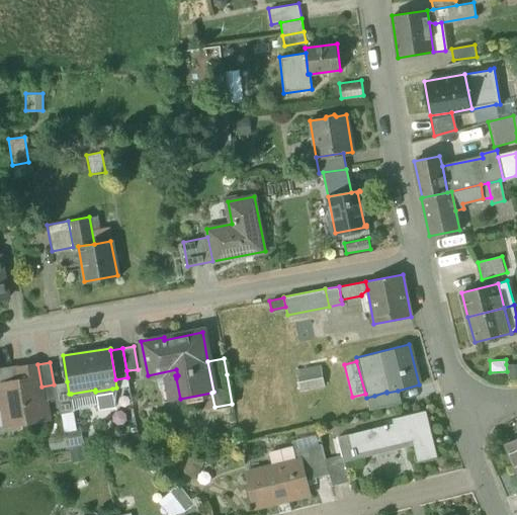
[(516,363),(506,364),(507,371),(507,379),(516,378),(516,363)]
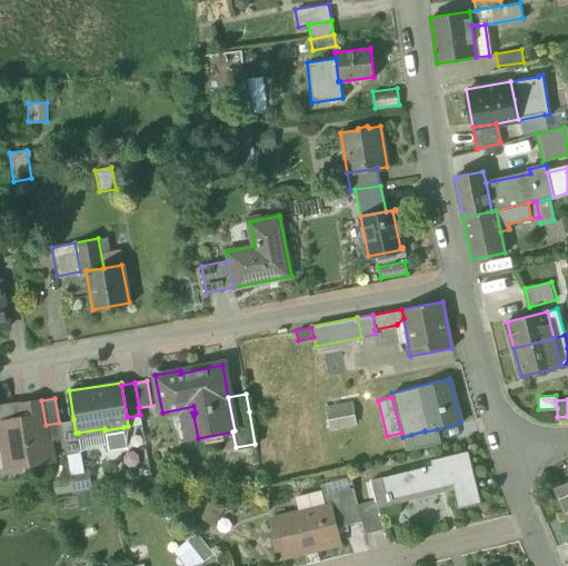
[(0,424),(27,419),(26,408),(21,409),(19,400),(0,404),(0,424)]
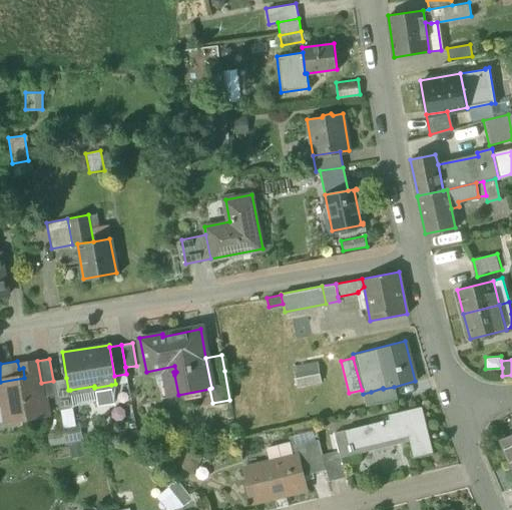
[(8,402),(11,417),(17,416),(41,412),(39,397),(43,396),(55,394),(53,381),(41,383),(37,361),(22,363),(23,368),(24,378),(0,382),(3,403),(8,402)]
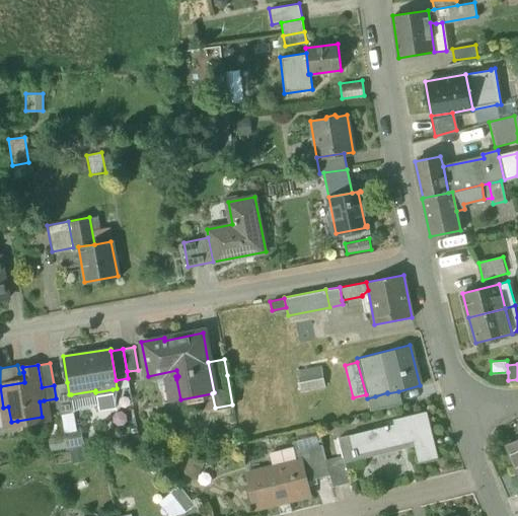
[(296,370),(300,388),(324,384),(320,365),(296,370)]
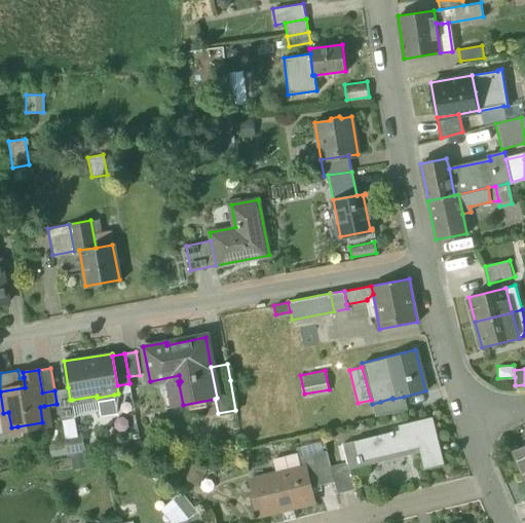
[(183,405),(179,384),(173,385),(173,381),(164,382),(170,407),(183,405)]
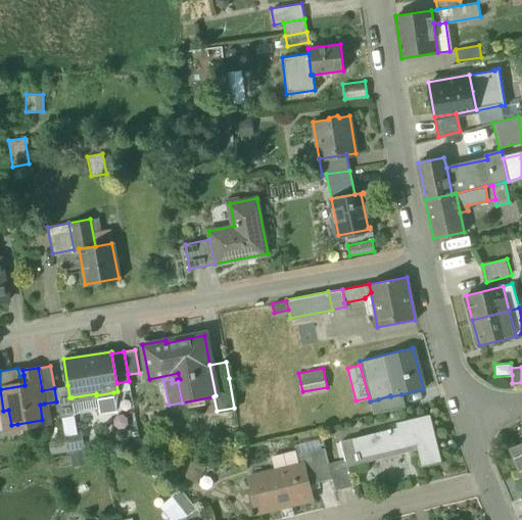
[(57,402),(60,417),(61,416),(74,414),(75,414),(74,412),(72,397),(69,397),(67,385),(54,388),(57,402)]
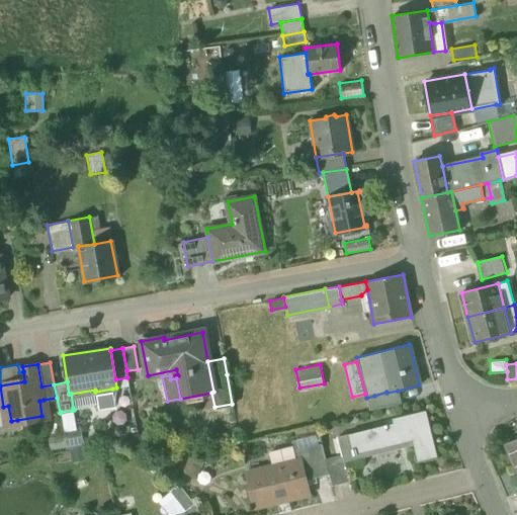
[(112,389),(95,392),(97,404),(98,409),(115,406),(112,389)]
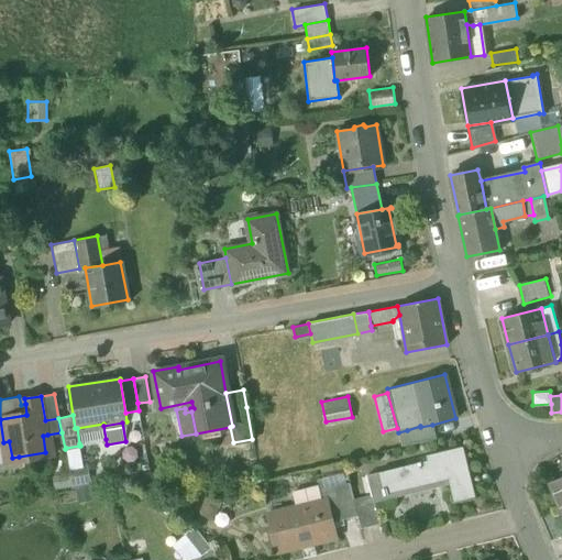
[(103,424),(77,428),(79,443),(106,439),(103,426),(103,424)]
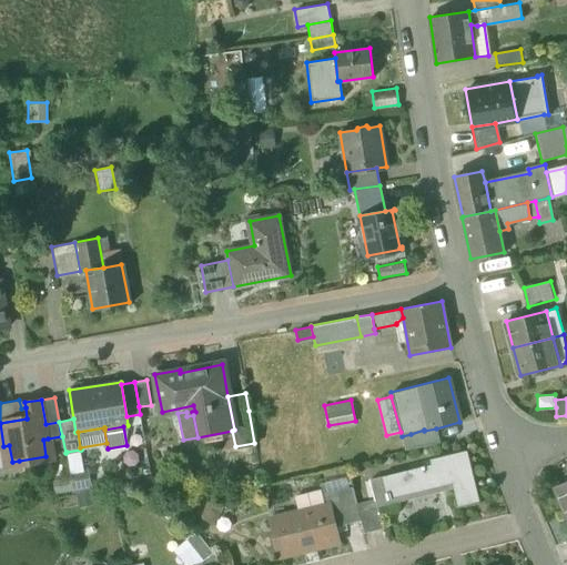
[(411,434),(414,447),(439,442),(436,429),(424,431),(424,430),(411,434)]
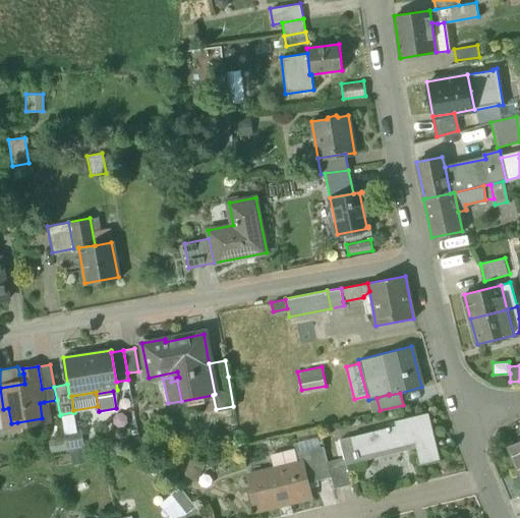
[(40,403),(42,418),(43,423),(48,422),(44,402),(40,403)]
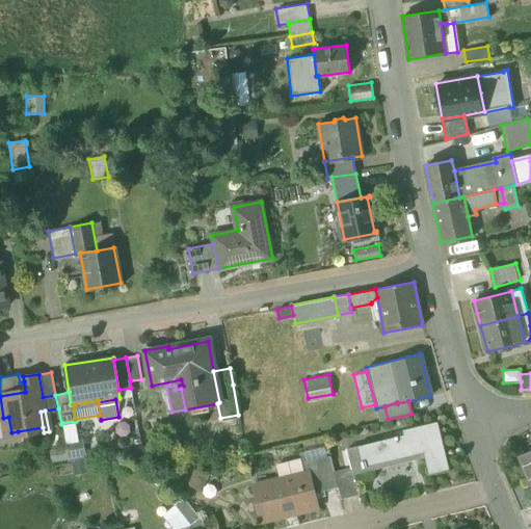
[(8,417),(3,418),(0,418),(0,446),(20,443),(19,437),(18,431),(11,432),(8,417)]
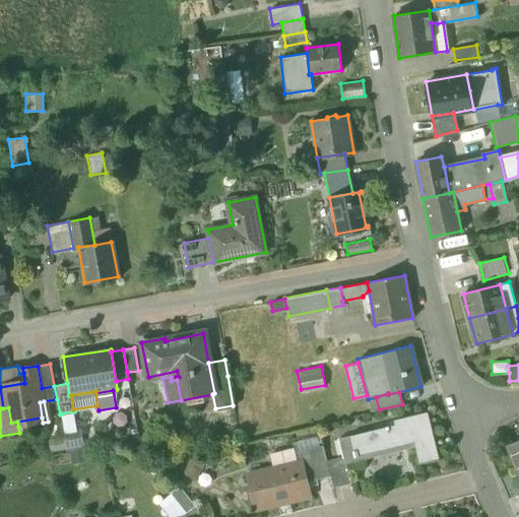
[(73,411),(61,413),(64,434),(77,432),(73,411)]
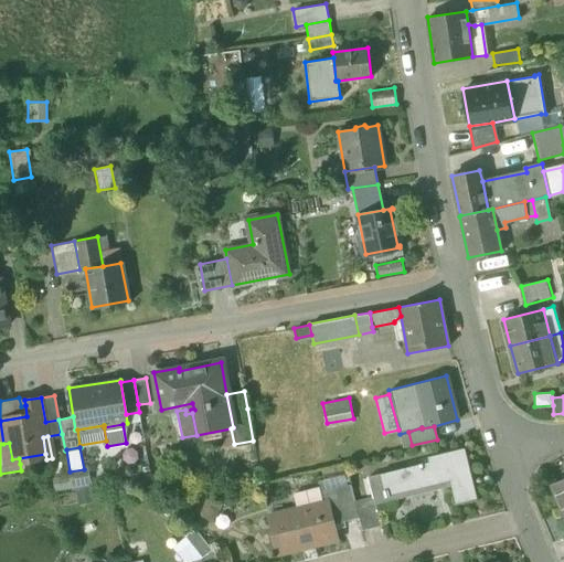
[(449,480),(455,504),(477,498),(464,447),(426,456),(428,460),(379,473),(384,496),(449,480)]
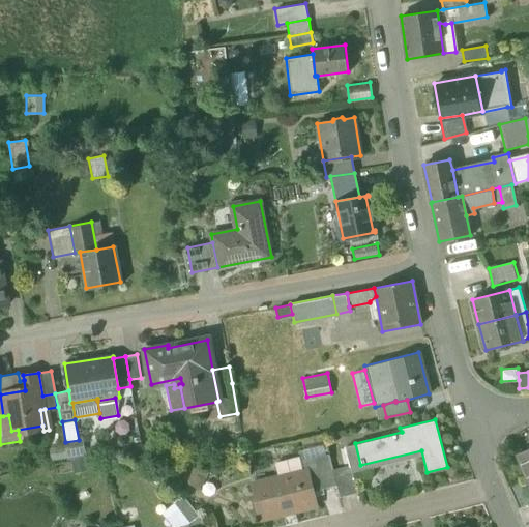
[(19,435),(43,431),(42,426),(18,430),(19,435)]
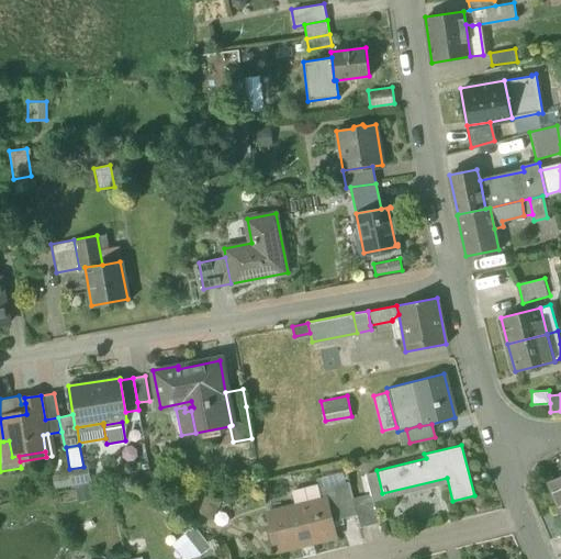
[(69,469),(68,469),(69,471),(71,484),(90,481),(88,466),(83,467),(69,469)]
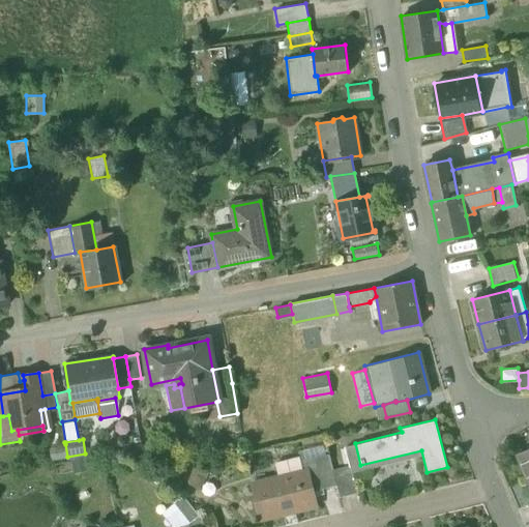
[(299,456),(300,461),(315,457),(325,455),(323,443),(297,449),(299,456)]
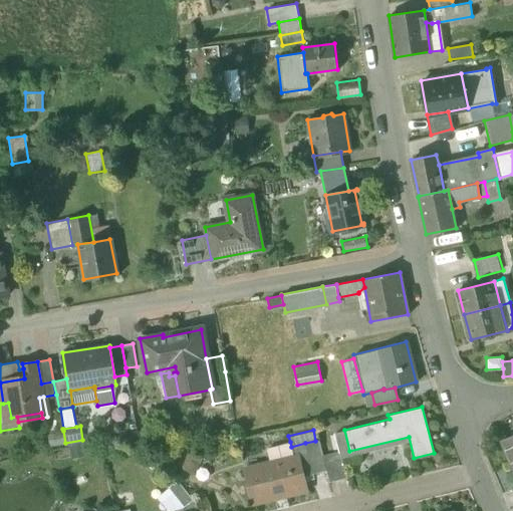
[(349,451),(344,430),(334,433),(338,452),(340,451),(340,453),(349,451)]
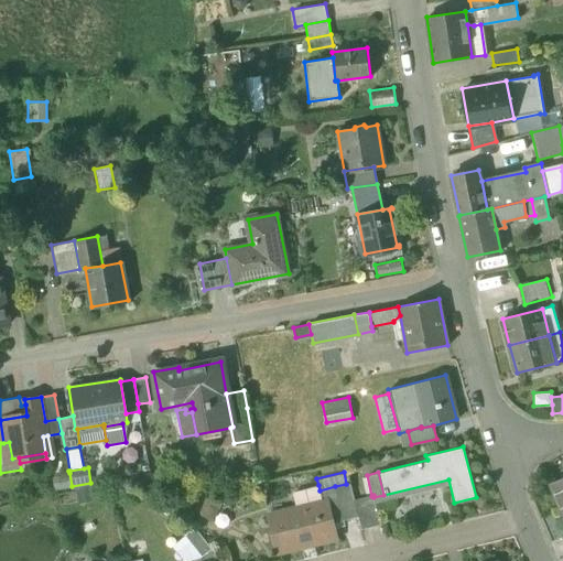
[(72,486),(69,473),(51,476),(54,489),(72,486)]
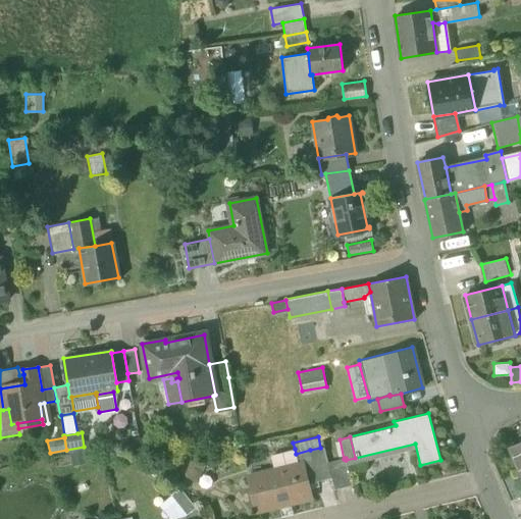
[(520,440),(509,447),(519,470),(520,468),(520,440)]
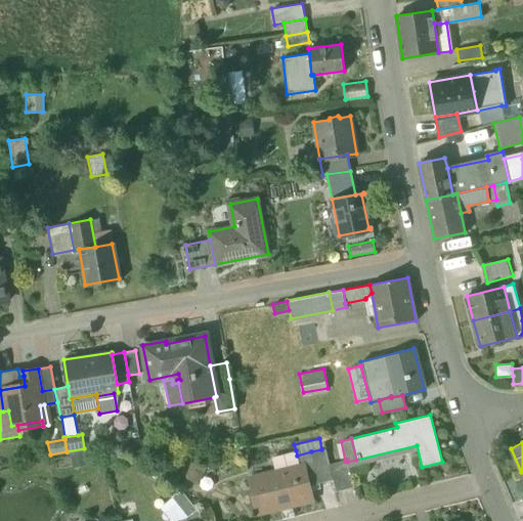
[(318,482),(332,479),(329,465),(324,448),(321,449),(311,451),(318,482)]
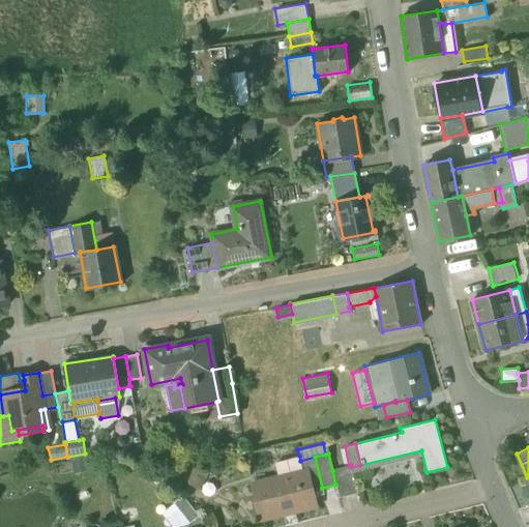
[(83,455),(70,458),(74,473),(87,470),(83,455)]
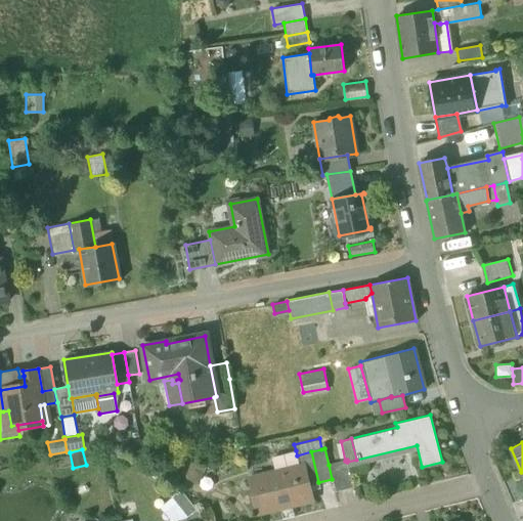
[(270,457),(273,472),(299,466),(297,456),(296,450),(270,457)]
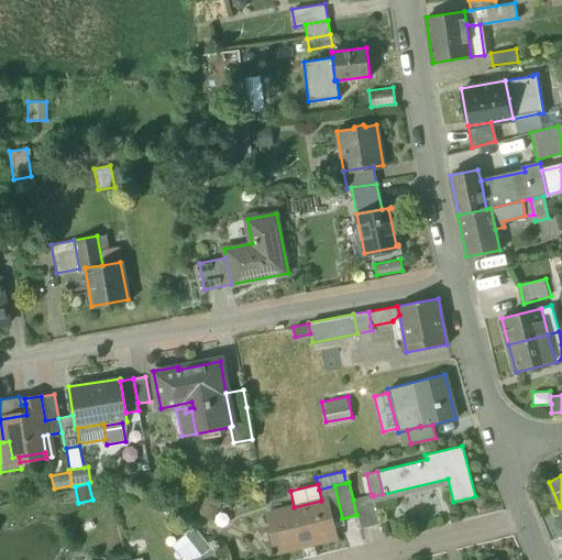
[(264,514),(273,550),(334,536),(331,520),(342,518),(334,485),(319,490),(321,501),(294,507),(264,514)]
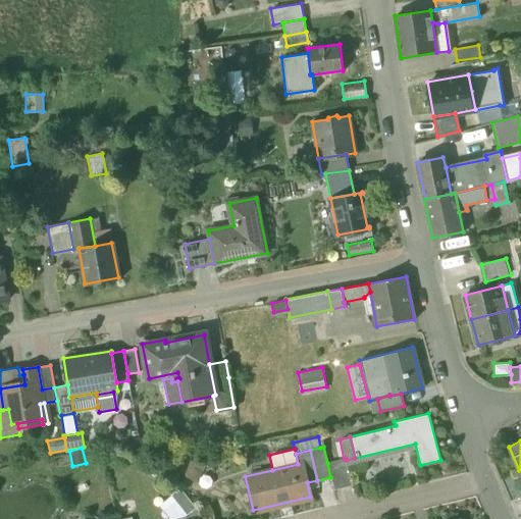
[(189,458),(170,463),(193,481),(203,471),(189,458)]
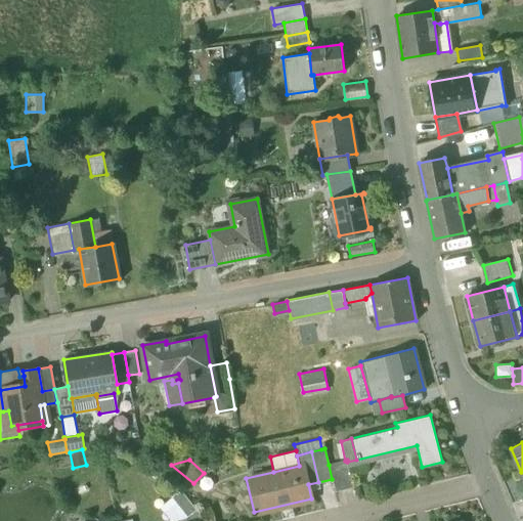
[(345,461),(329,465),(332,479),(335,491),(353,486),(347,462),(347,460),(345,461)]
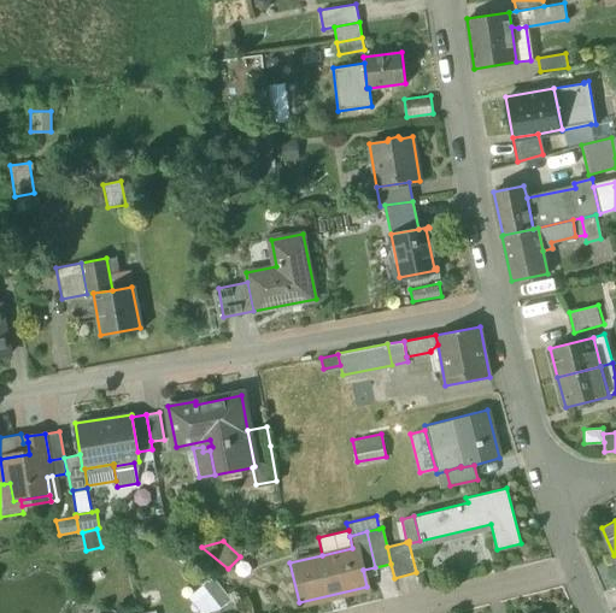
[(206,588),(223,608),(233,601),(216,579),(206,588)]
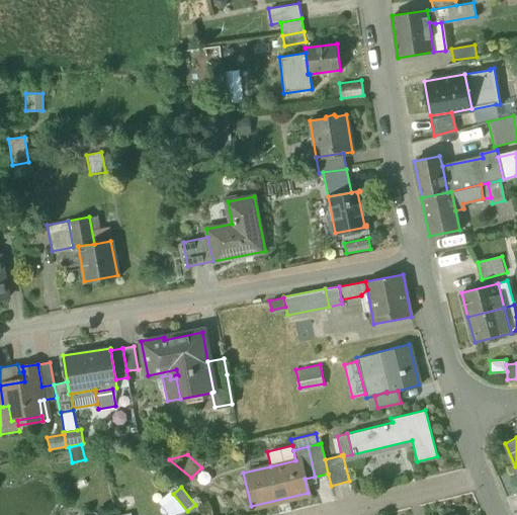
[(181,514),(187,511),(173,494),(160,504),(168,514),(181,514)]
